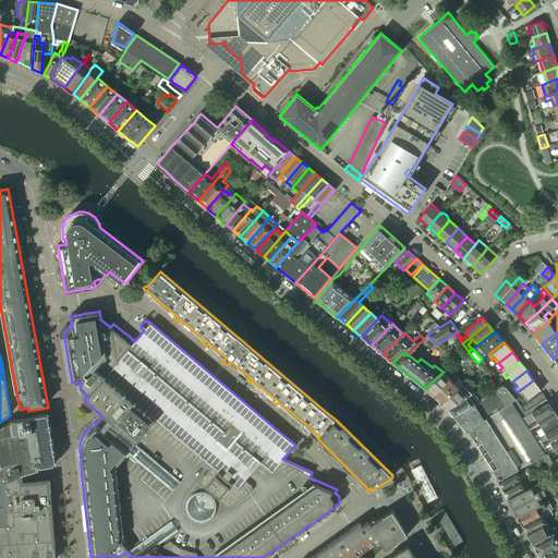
[(439,375),(426,388),(438,399),(453,383),(452,381),(444,372),(439,375)]
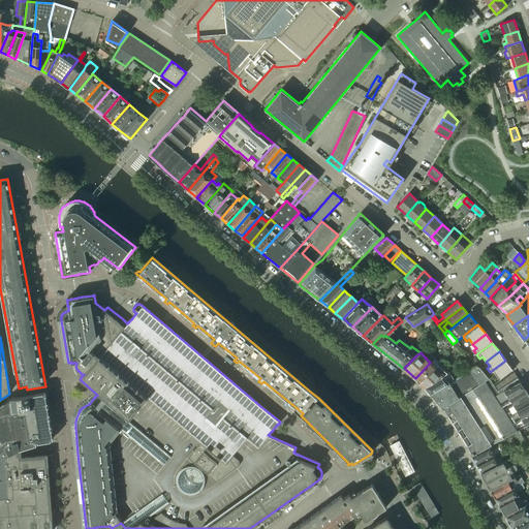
[(430,363),(415,378),(424,387),(443,375),(448,372),(434,358),(430,363)]
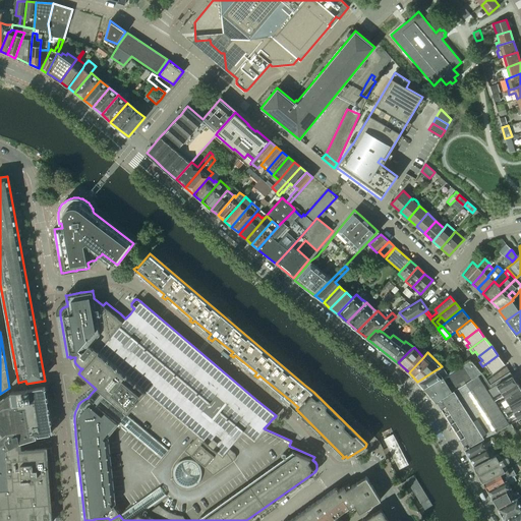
[(498,355),(482,366),(486,370),(488,369),(493,373),(505,364),(498,355)]
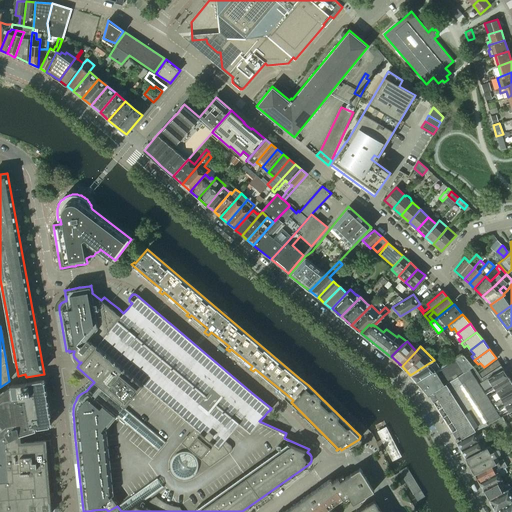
[(439,367),(416,382),(417,383),(421,388),(422,388),(438,378),(445,374),(460,364),(467,359),(462,353),(439,367)]
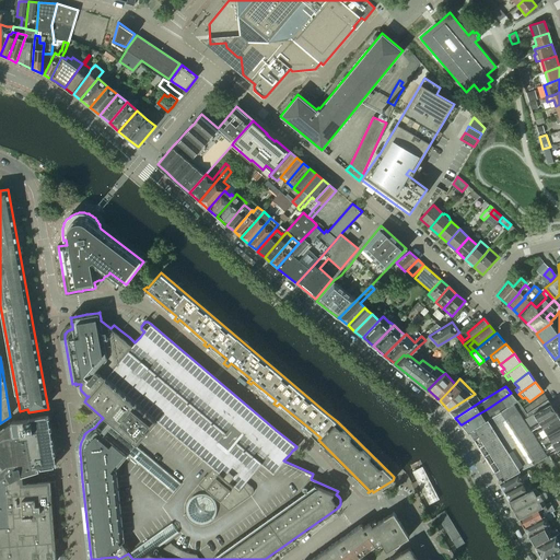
[(492,417),(468,433),(469,433),(474,440),(479,436),(499,468),(494,471),(499,479),(498,480),(499,482),(518,471),(533,464),(547,456),(545,453),(543,448),(537,442),(535,438),(531,431),(528,427),(522,417),(526,413),(523,409),(517,400),(511,393),(503,398),(509,406),(492,417)]
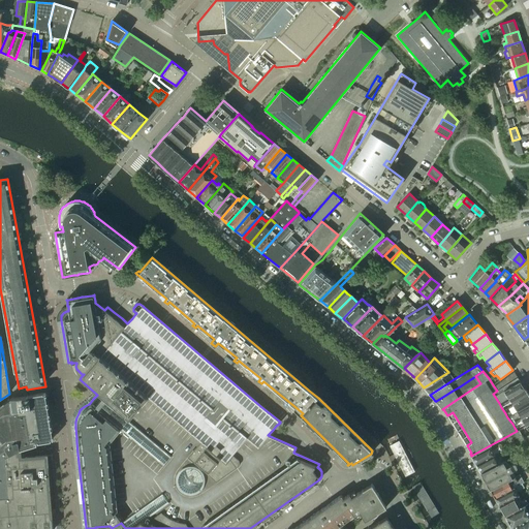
[(443,375),(424,387),(430,395),(454,379),(448,372),(443,375)]
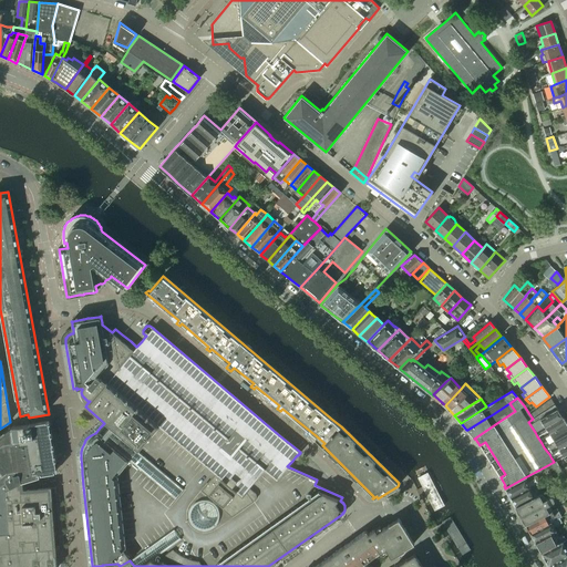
[(550,399),(529,414),(533,419),(555,404),(550,399)]
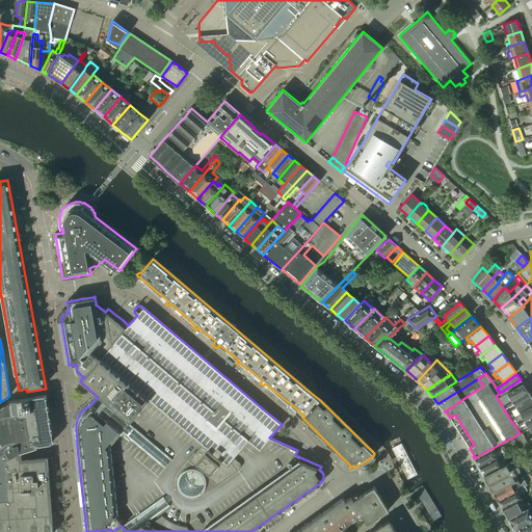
[(455,393),(439,403),(445,410),(444,410),(445,411),(468,396),(483,386),(478,378),(462,389),(455,393)]
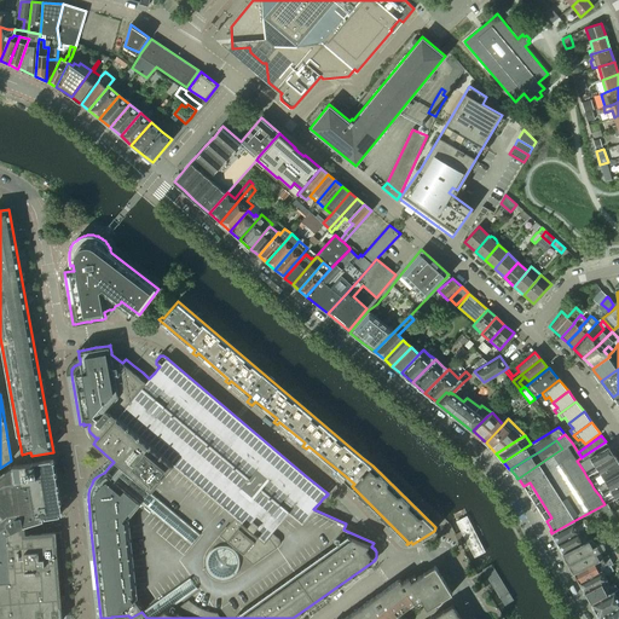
[(582,457),(577,461),(584,472),(595,466),(590,457),(608,446),(607,445),(606,441),(582,457)]
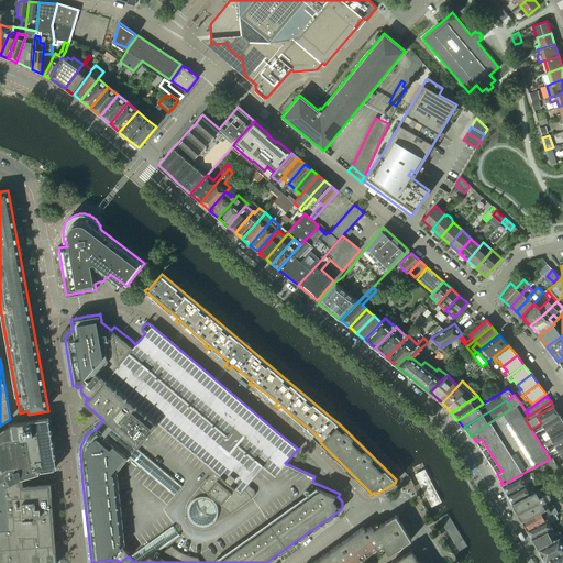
[(553,406),(537,416),(541,423),(558,414),(553,406)]
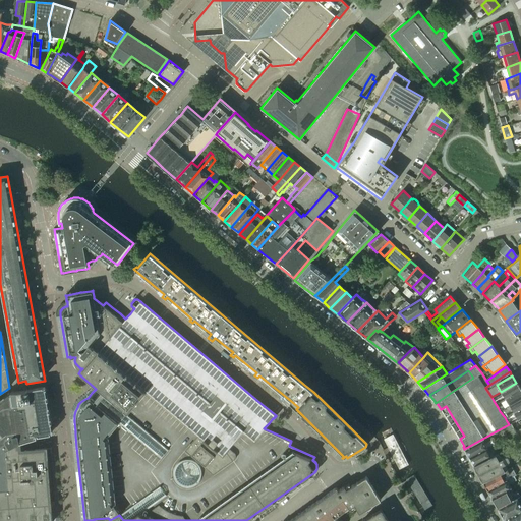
[(501,392),(491,397),(494,401),(498,399),(503,396),(505,399),(520,390),(516,383),(501,392)]
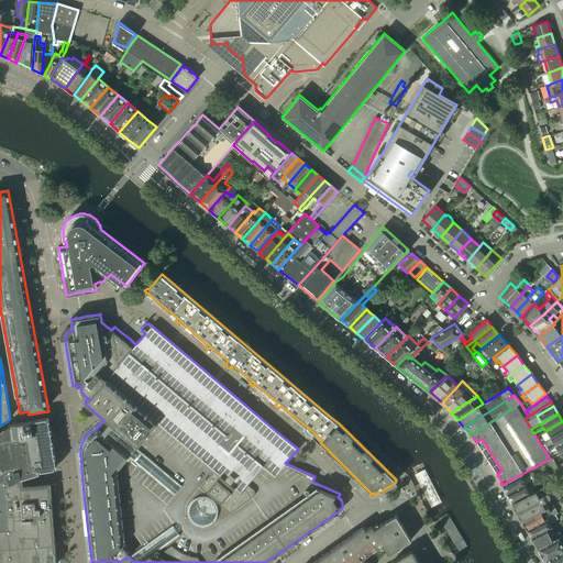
[(0,481),(7,476),(10,484),(22,478),(23,478),(40,473),(40,471),(41,471),(41,472),(57,468),(50,418),(12,423),(12,424),(0,432),(0,481)]
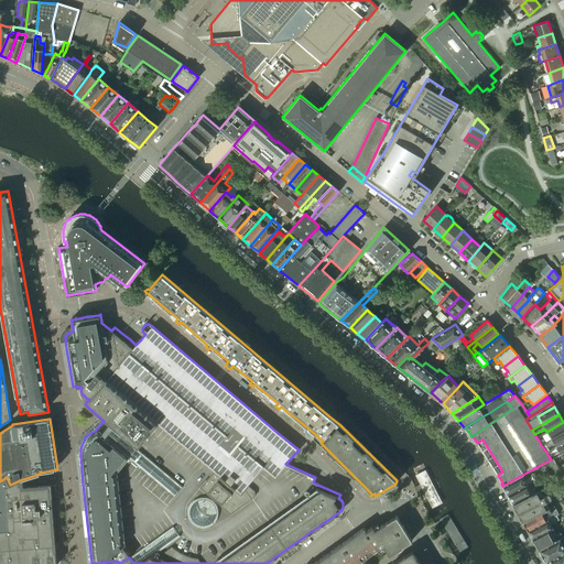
[(543,438),(539,441),(541,445),(563,432),(563,422),(546,432),(541,435),(543,438)]
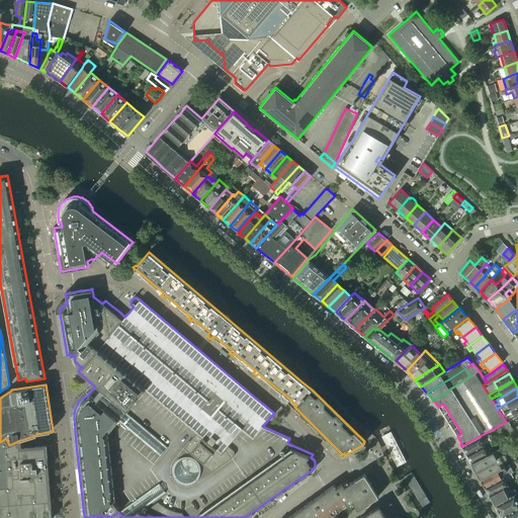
[(517,397),(497,409),(502,415),(504,414),(503,411),(504,410),(509,407),(511,410),(517,406),(517,397)]
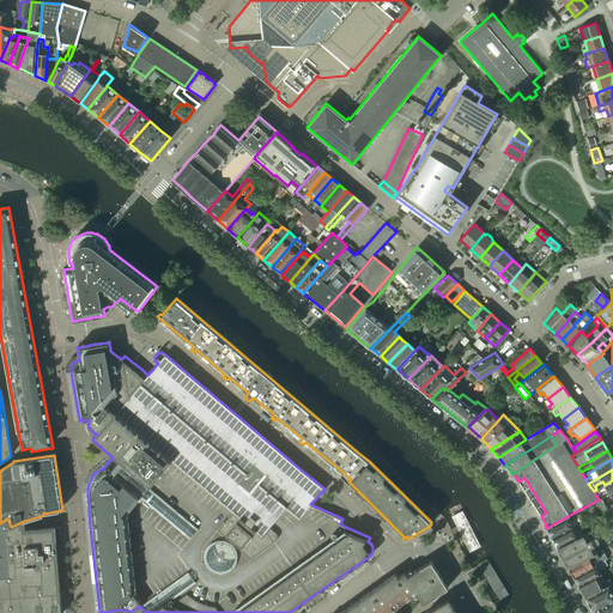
[(596,490),(594,491),(596,496),(607,490),(610,493),(612,491),(612,480),(605,485),(596,490)]
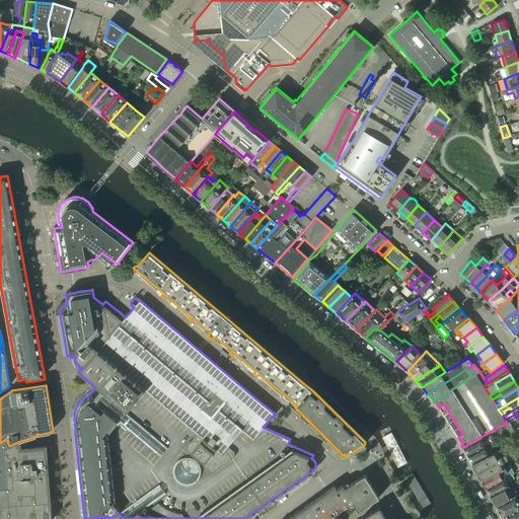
[(394,434),(383,440),(397,469),(410,463),(394,434)]
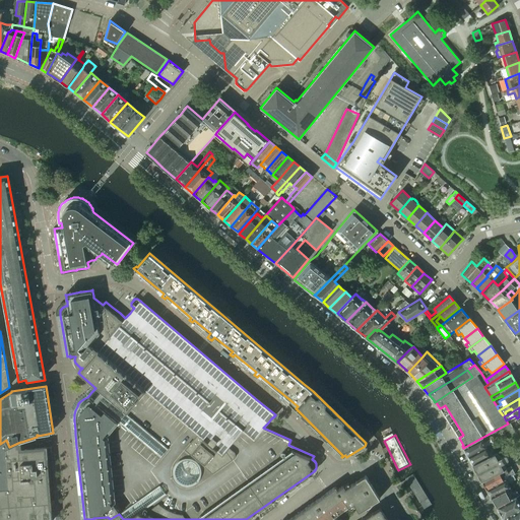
[(481,438),(463,448),(467,456),(494,443),(491,439),(483,443),(481,438)]
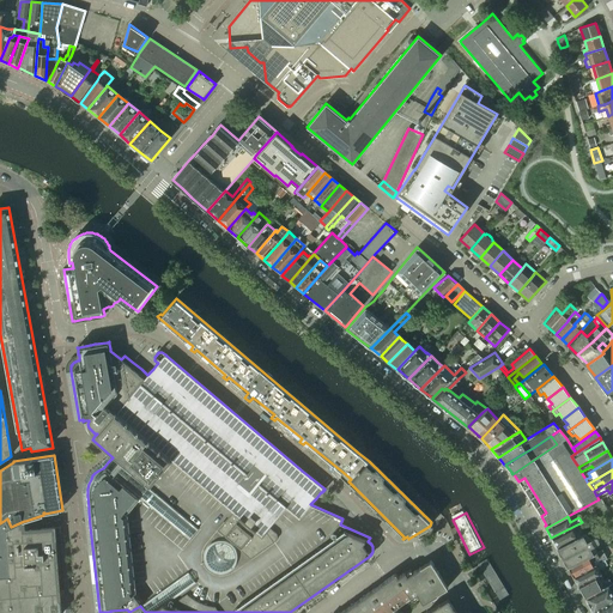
[(61,612),(66,607),(65,594),(60,527),(54,527),(24,530),(24,521),(11,527),(7,519),(0,523),(0,612),(61,612)]
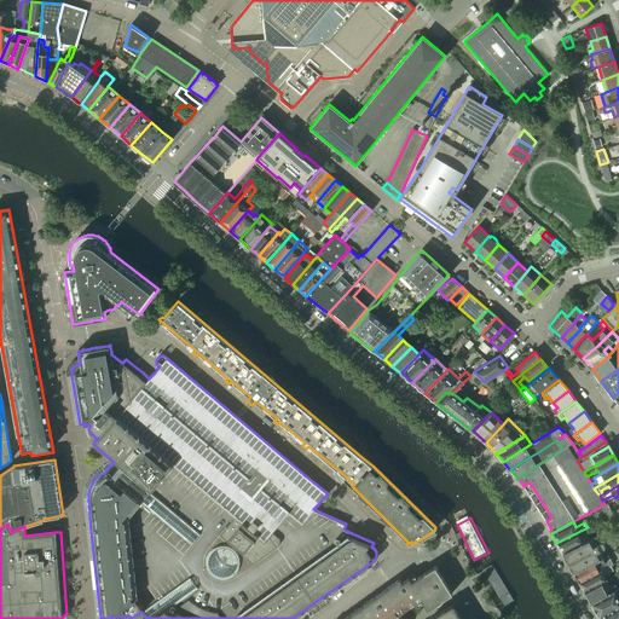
[(588,527),(556,543),(562,553),(584,542),(589,539),(586,536),(594,531),(590,526),(588,527)]
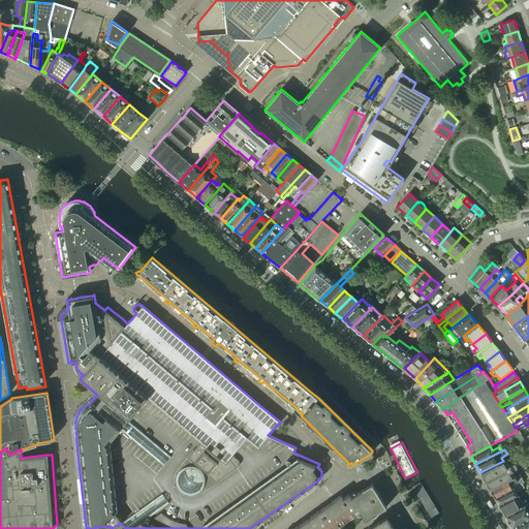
[(499,463),(480,472),(490,489),(515,476),(511,470),(517,468),(514,462),(508,465),(505,460),(503,461),(499,463)]
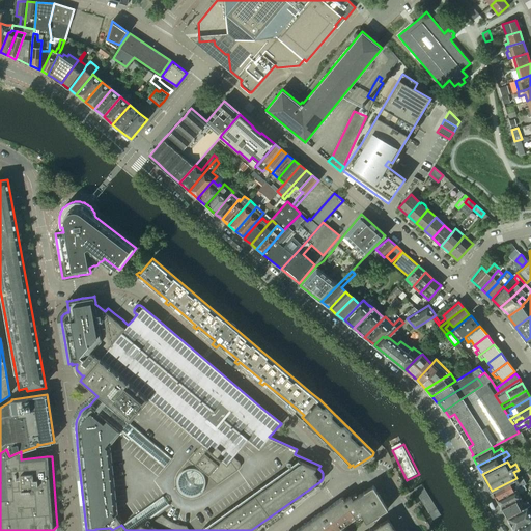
[(516,478),(492,491),(497,500),(524,485),(526,484),(522,476),(516,478)]
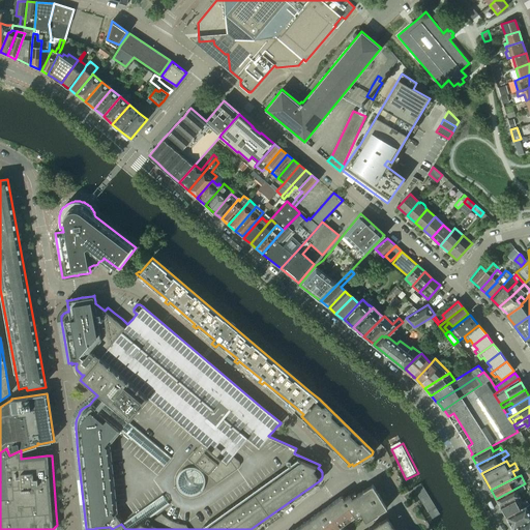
[(423,483),(415,489),(434,520),(443,514),(423,483)]
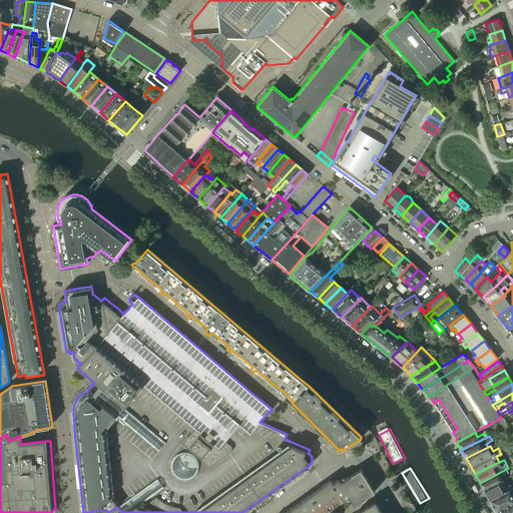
[(361,469),(345,479),(345,477),(343,477),(339,479),(333,483),(331,480),(284,512),(326,512),(349,497),(354,505),(375,492),(361,469)]
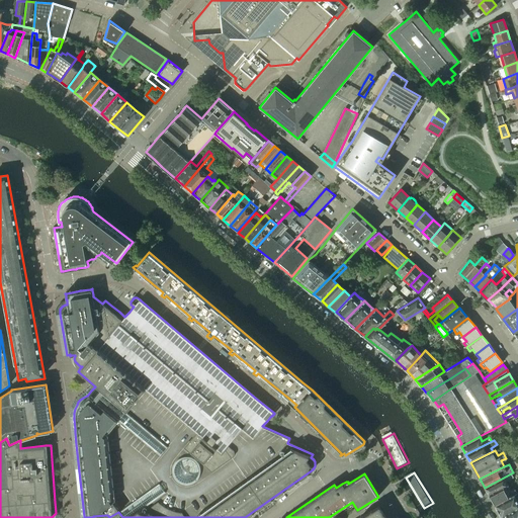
[(511,473),(485,488),(489,495),(508,485),(506,482),(508,480),(513,478),(513,477),(511,473)]
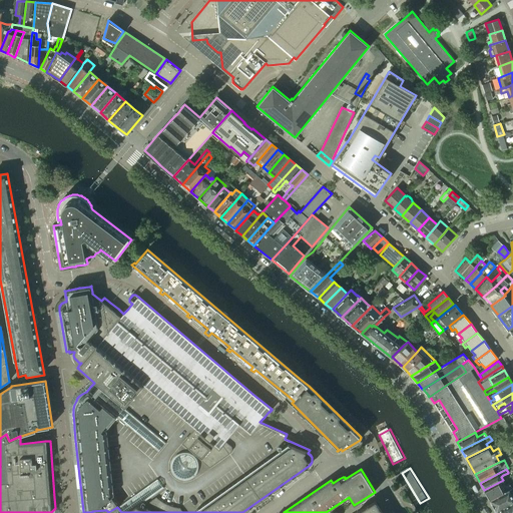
[(503,480),(484,490),(490,500),(512,489),(510,485),(506,487),(503,480)]
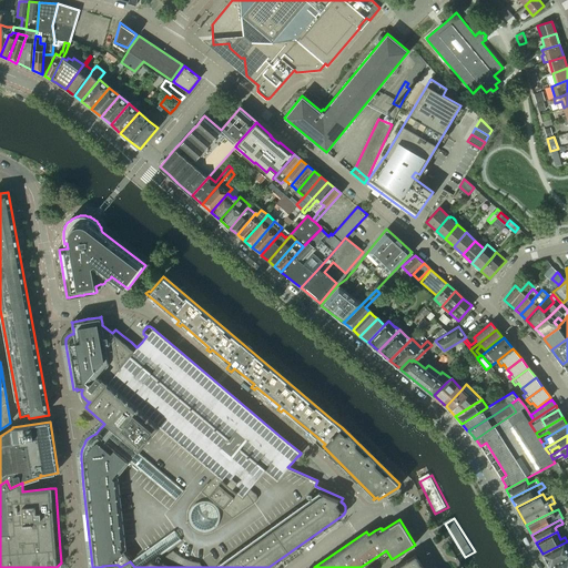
[(567,540),(567,541),(543,554),(549,567),(567,556),(567,540)]
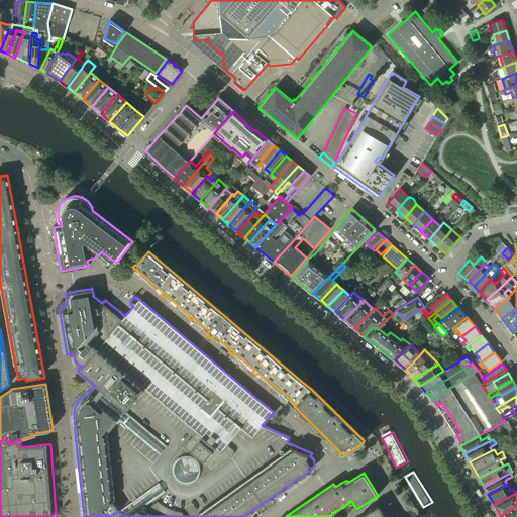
[(359,516),(385,516),(378,505),(359,516)]
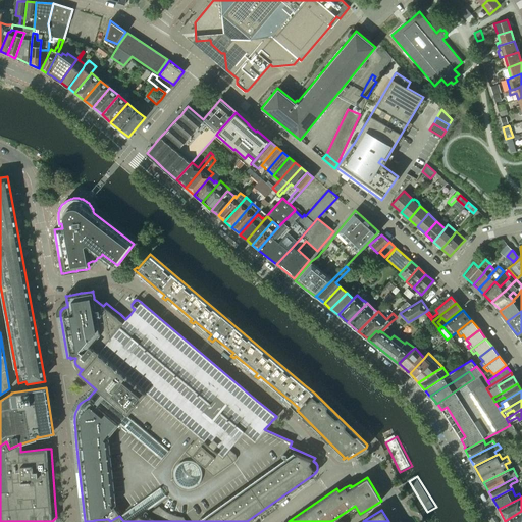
[(521,521),(521,511),(505,521),(521,521)]
